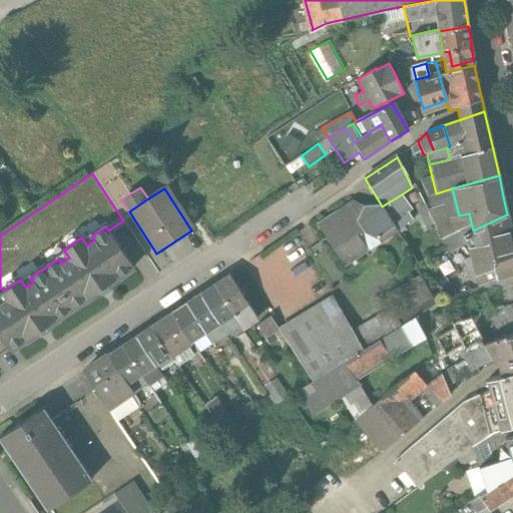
[(459,215),(452,188),(436,193),(440,206),(446,204),(449,218),(459,215)]
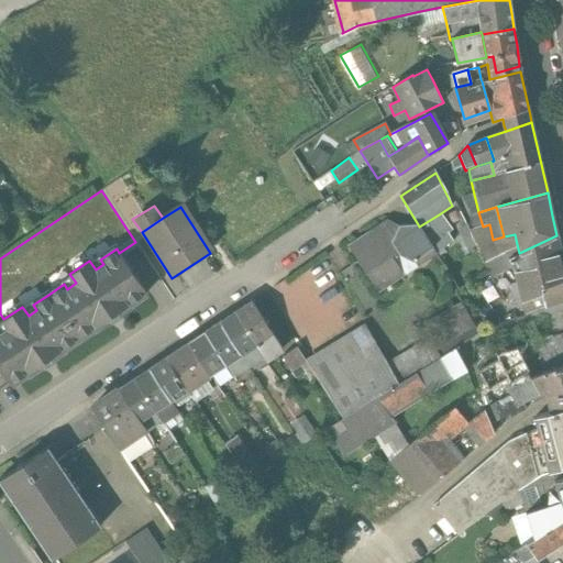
[(450,231),(439,214),(419,227),(435,251),(451,241),(446,233),(450,231)]
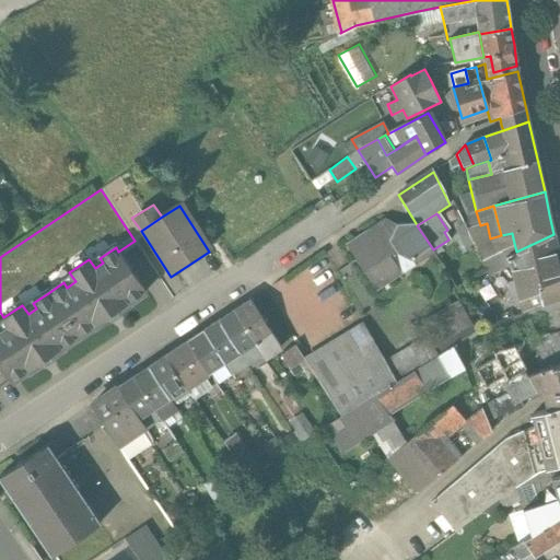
[(384,222),(361,236),(362,238),(348,247),(375,290),(400,273),(400,275),(417,264),(413,258),(431,247),(417,225),(416,223),(397,224),(396,229),(388,225),(389,224),(384,222)]
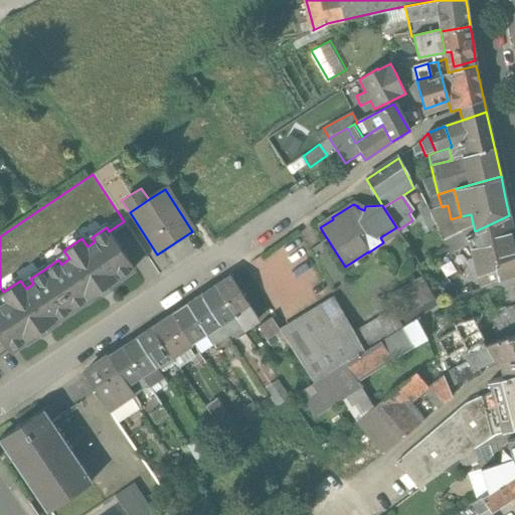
[(475,231),(466,236),(470,244),(471,247),(473,258),(476,269),(477,275),(481,289),(514,276),(514,242),(513,233),(509,215),(475,231)]
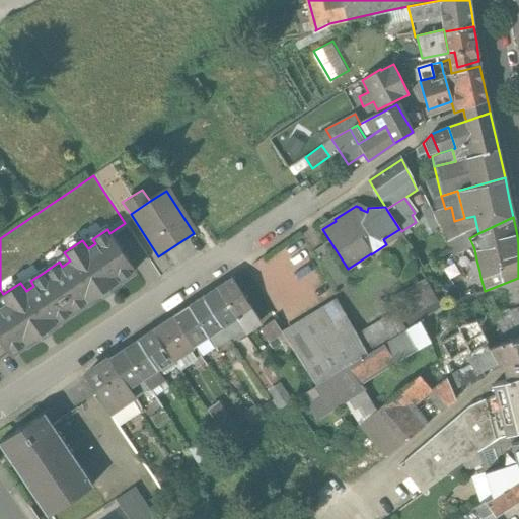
[(476,225),(446,242),(453,257),(473,246),(469,238),(478,233),(476,225)]
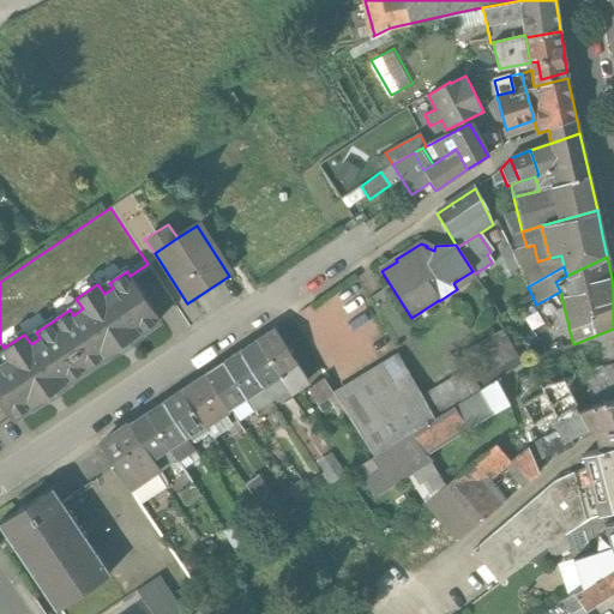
[(104,294),(97,284),(76,299),(83,308),(73,315),(70,309),(53,321),(86,371),(103,359),(104,360),(118,351),(119,353),(121,351),(121,350),(128,345),(130,347),(131,345),(130,343),(144,333),(143,332),(161,320),(130,276),(127,271),(109,283),(113,288),(104,294)]
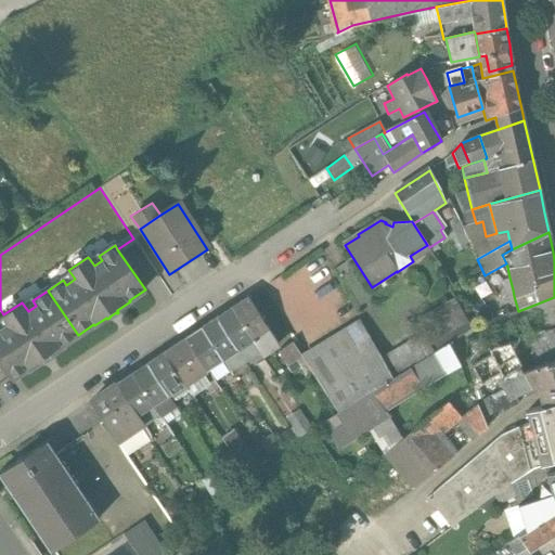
[(510,278),(502,280),(505,291),(513,289),(510,278)]
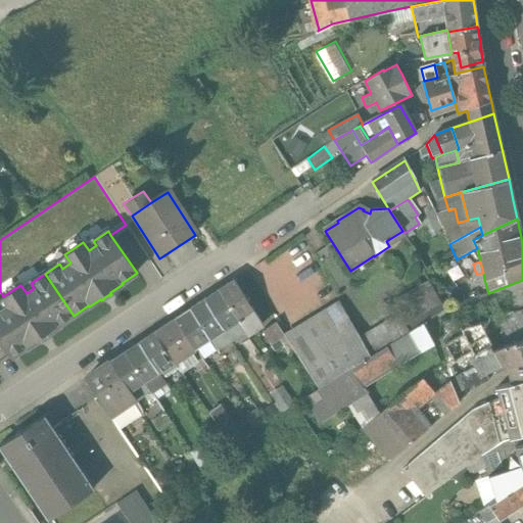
[(437,282),(429,268),(423,272),(428,282),(431,286),(437,282)]
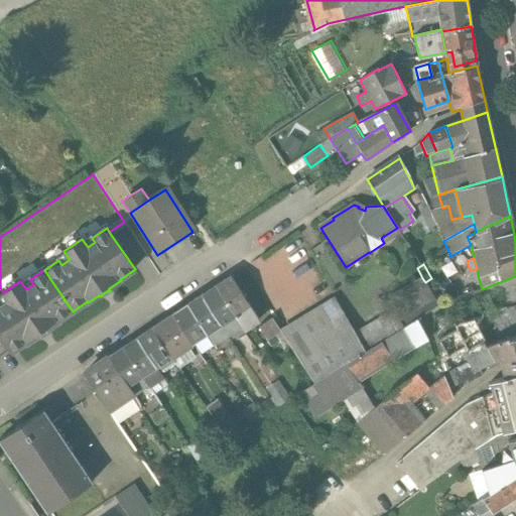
[(33,284),(26,289),(20,281),(3,292),(3,293),(0,295),(0,337),(11,354),(25,344),(26,345),(37,337),(38,339),(40,338),(40,337),(46,332),(47,333),(48,332),(47,330),(59,321),(58,320),(73,311),(44,270),(30,279),(33,284)]
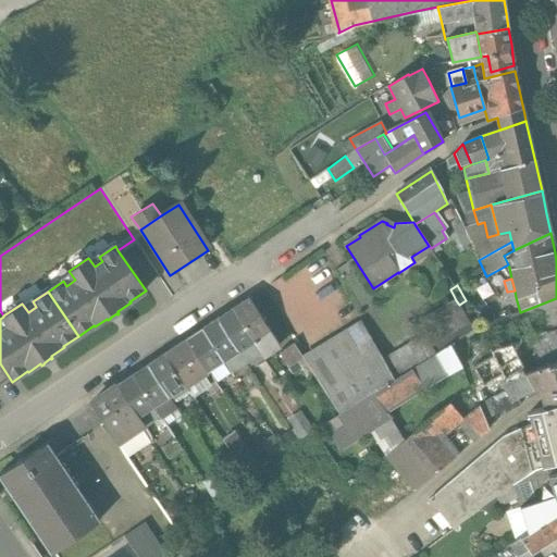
[(270,331),(249,298),(233,309),(254,342),(270,331)]
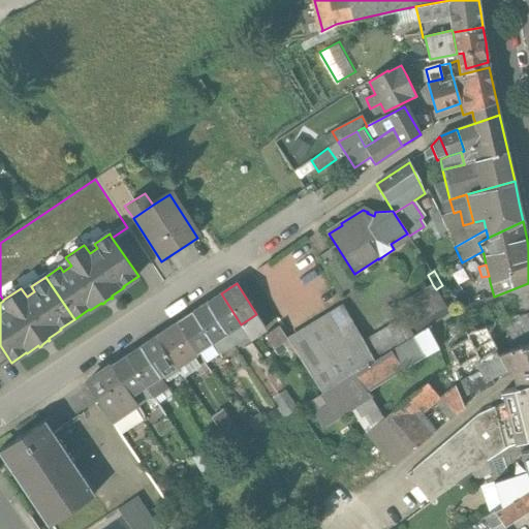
[(433,285),(390,310),(396,323),(406,341),(413,337),(409,330),(418,325),(431,318),(446,308),(436,289),(433,285)]
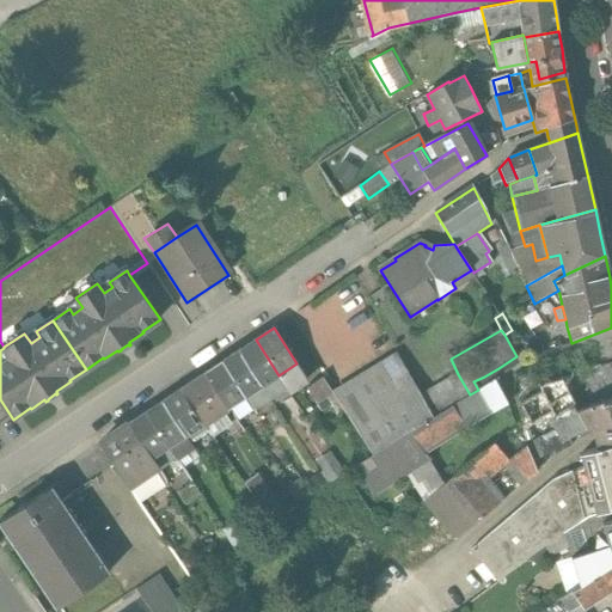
[(279,375),(256,340),(239,350),(262,386),(279,375)]
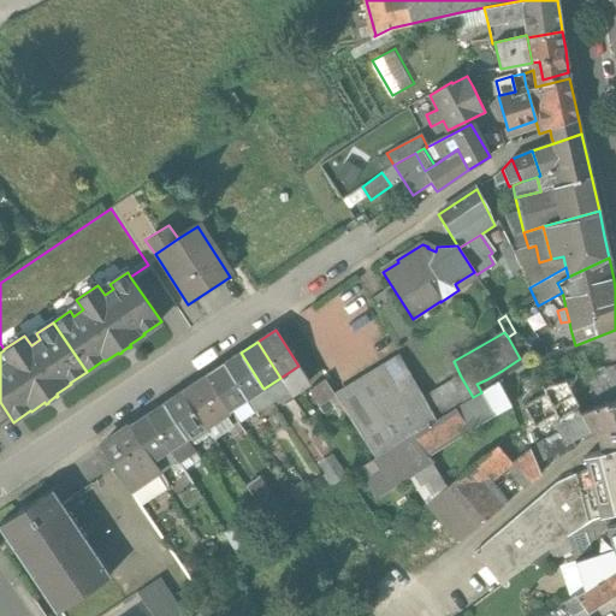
[(264,389),(241,353),(224,365),(247,400),(264,389)]
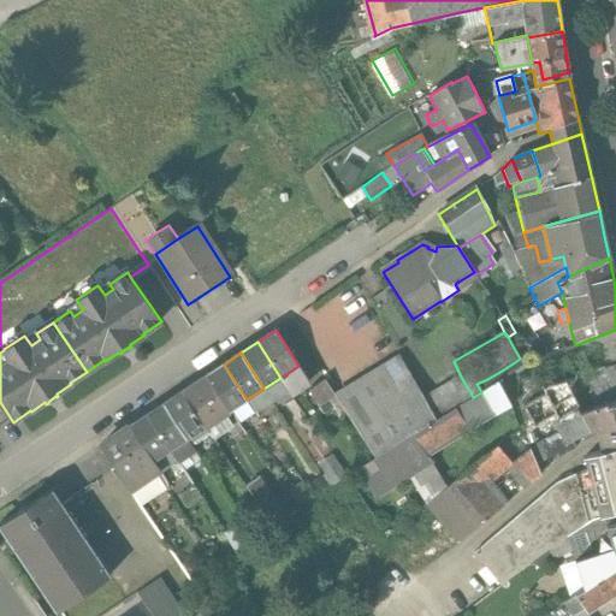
[(247,400),(224,365),(207,375),(230,410),(237,406),(247,400)]
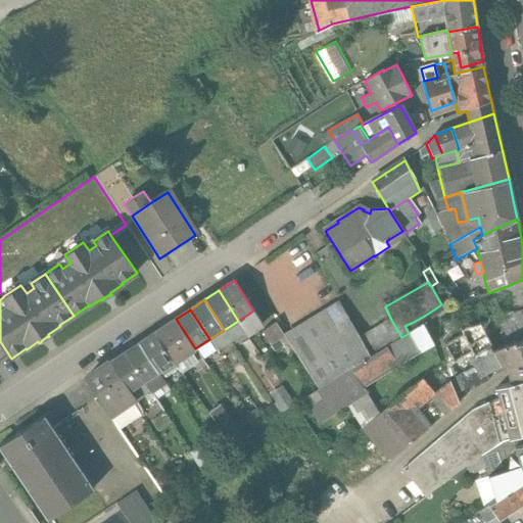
[(253,311),(238,321),(244,331),(248,336),(263,325),(253,311)]
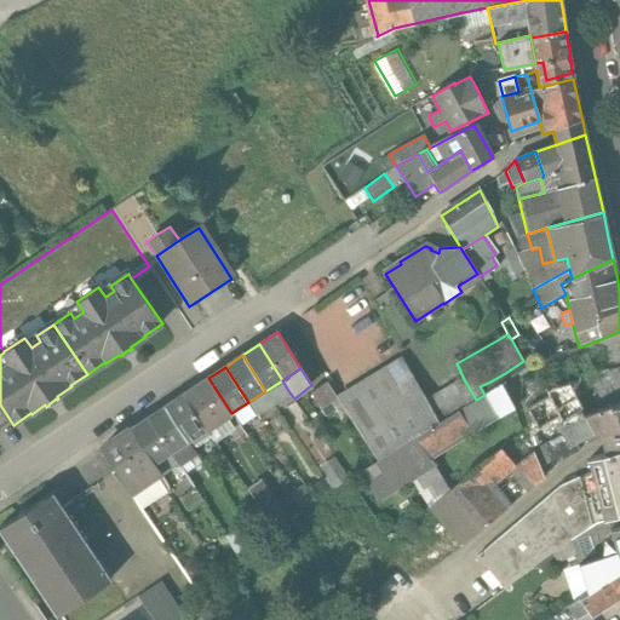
[(388,368),(338,400),(340,405),(339,406),(345,415),(377,461),(437,424),(426,401),(423,396),(409,403),(388,368)]
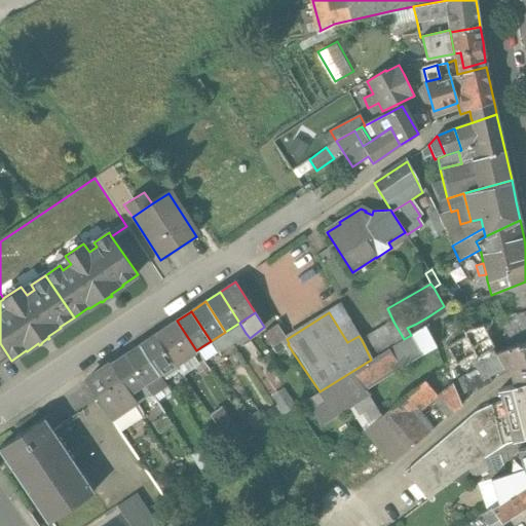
[(416,324),(407,328),(411,335),(404,339),(387,349),(400,368),(436,344),(425,326),(433,322),(428,316),(416,324)]
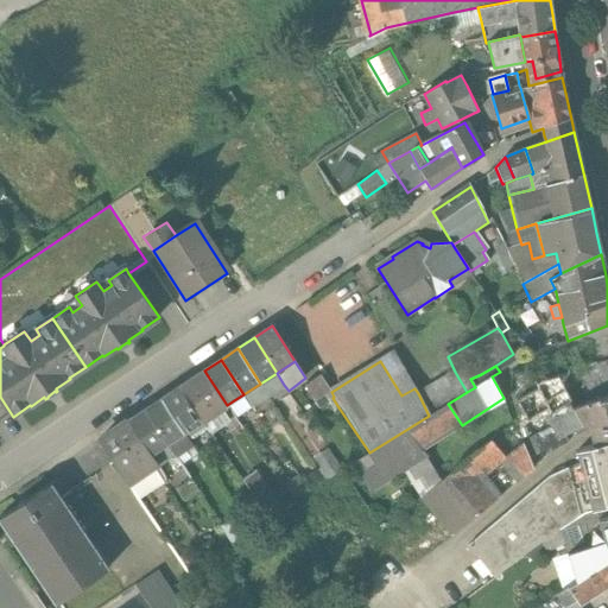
[(204,371),(179,387),(203,422),(216,412),(227,405),(204,371)]
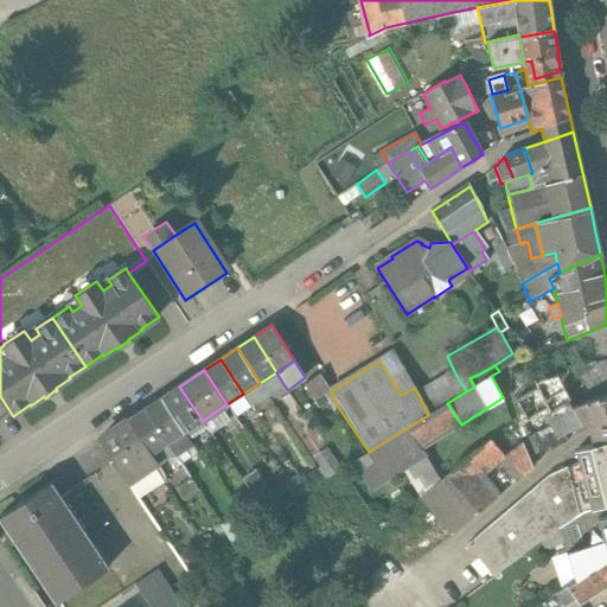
[(454,371),(417,393),(428,415),(447,403),(466,391),(454,371)]
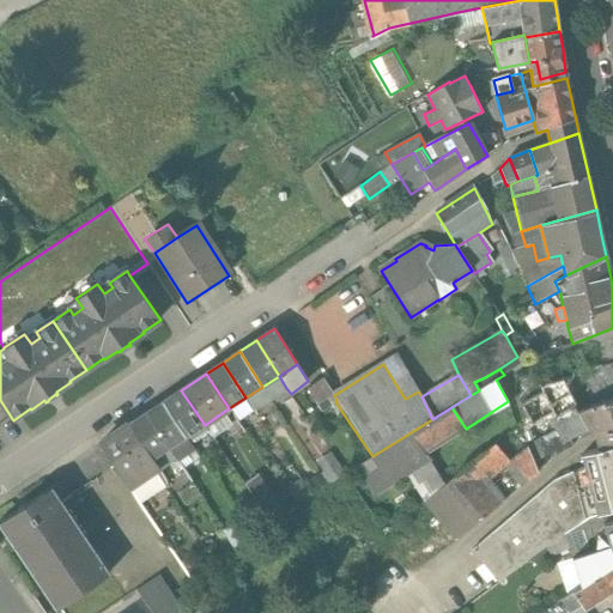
[(279,376),(262,387),(269,399),(286,388),(279,376)]
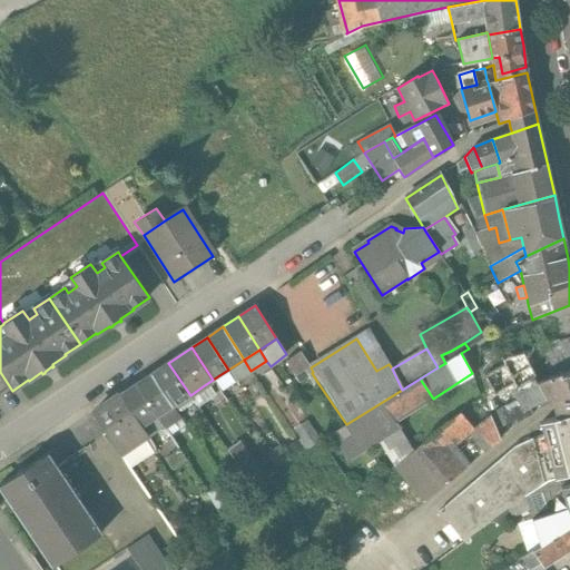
[(301,352),(285,361),(297,383),(312,373),(313,372),(311,367),(301,352)]
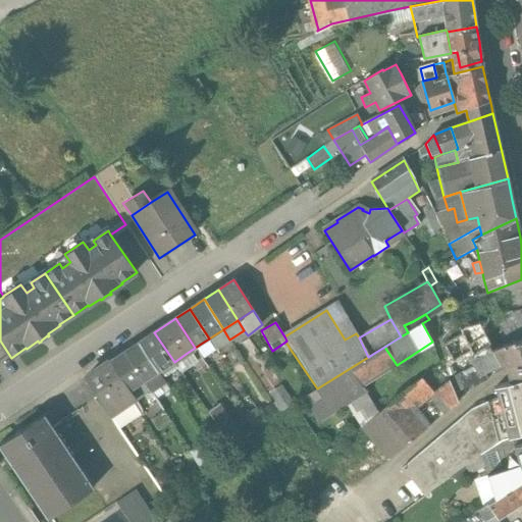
[(223,329),(209,338),(216,349),(229,340),(223,329)]
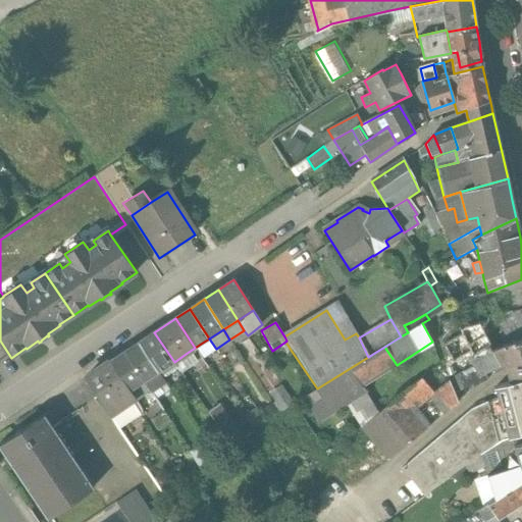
[(174,362),(154,332),(139,343),(158,372),(166,367),(174,362)]
